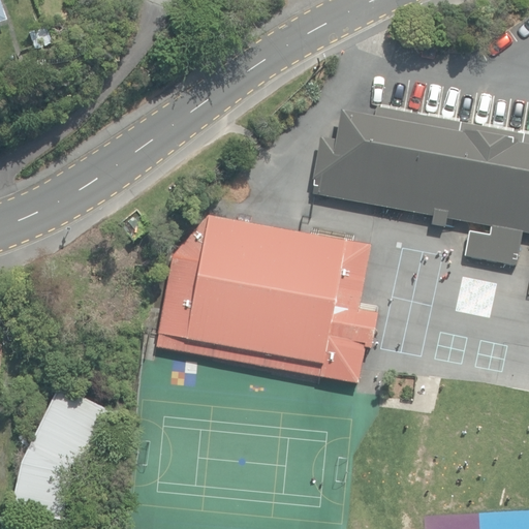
[(0,0),(0,23),(9,20),(1,0),(0,0)]
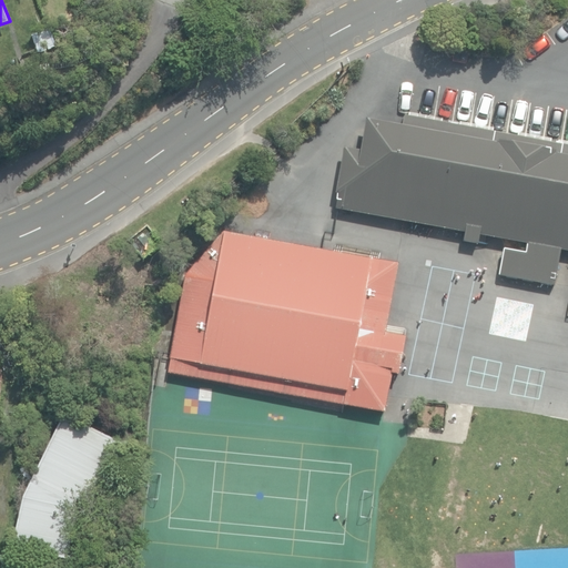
[(567,145),(515,137),(517,128),(494,124),(492,132),(457,127),(459,118),(443,114),(442,123),(404,115),(402,127),(365,120),(359,150),(343,146),(335,192),(337,193),(335,209),(527,243),(525,254),(503,250),(498,275),(553,284),(558,250),(567,251),(567,145)]
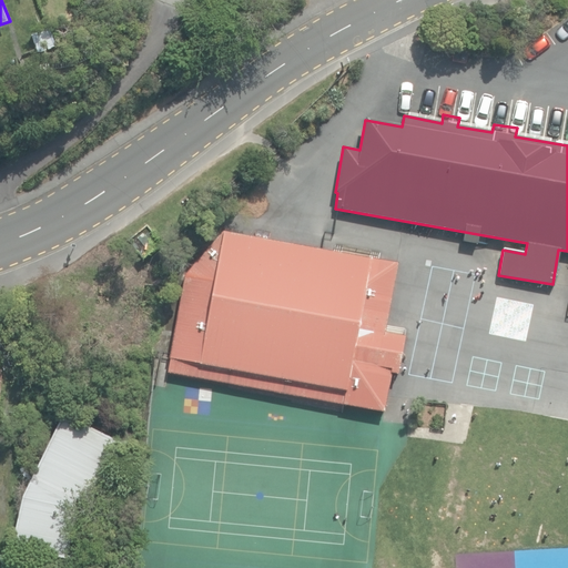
[(225,382),(381,409),(387,372),(395,373),(402,336),(383,332),(394,263),(222,233),(182,277),(171,341),(166,340),(163,358),(168,358),(165,372),(169,372),(225,382)]
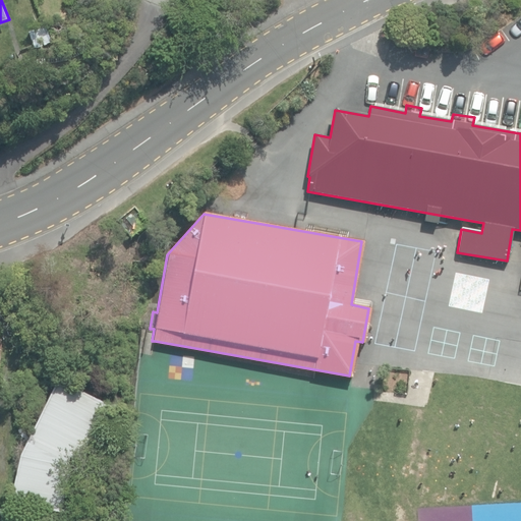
[(9,508),(59,515),(70,465),(68,464),(72,458),(82,464),(111,408),(57,381),(18,456),(9,508)]
